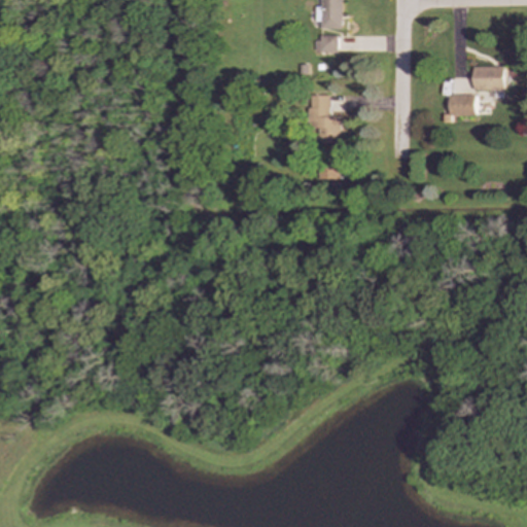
[(341,30),(341,0),(320,0),(320,10),(317,10),(317,29),(341,30)]
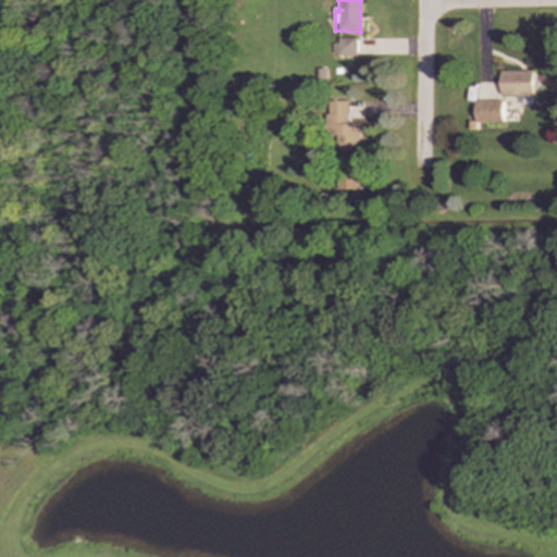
[(356,56),(356,38),(333,38),(333,54),(356,56)]
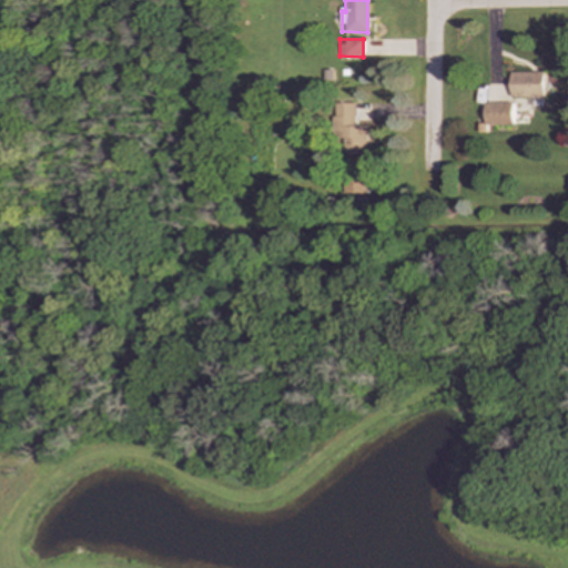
[(544,73),(510,72),(509,98),(544,98),(544,73)]
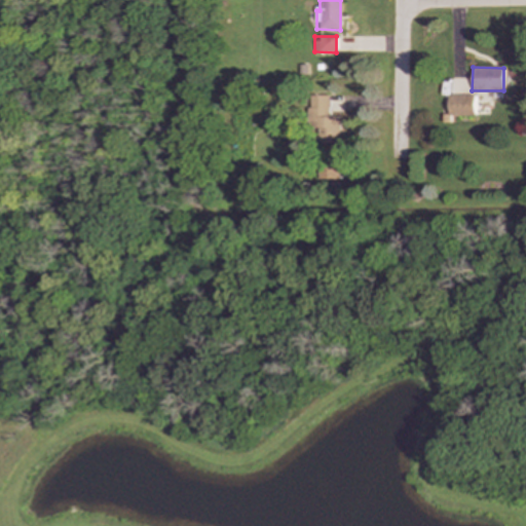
[(475,116),(474,95),(448,96),(449,116),(475,116)]
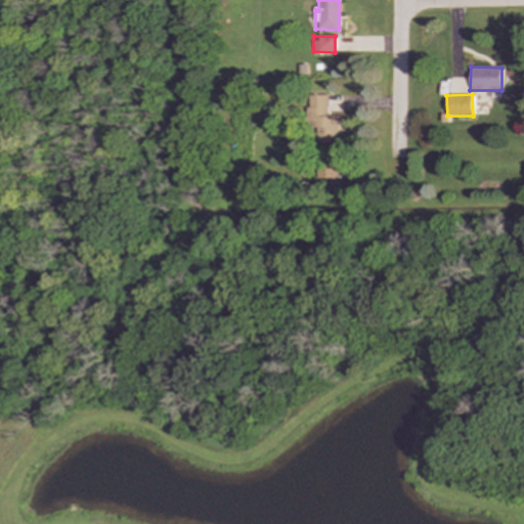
[(326,96),(306,95),(306,130),(313,130),(313,143),(339,143),(339,115),(326,115),(326,96)]
